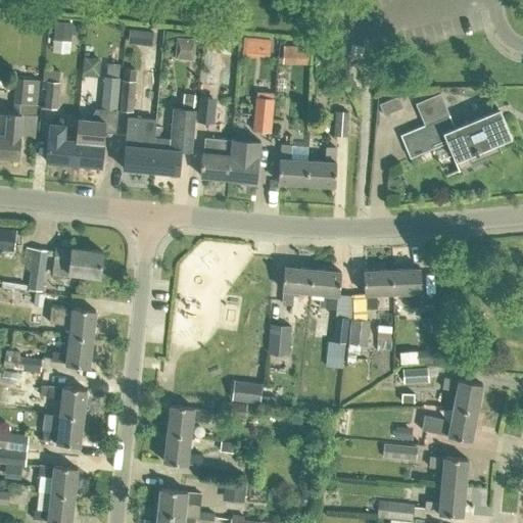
[(51,39),(68,41),(72,19),(53,18),(51,39)]
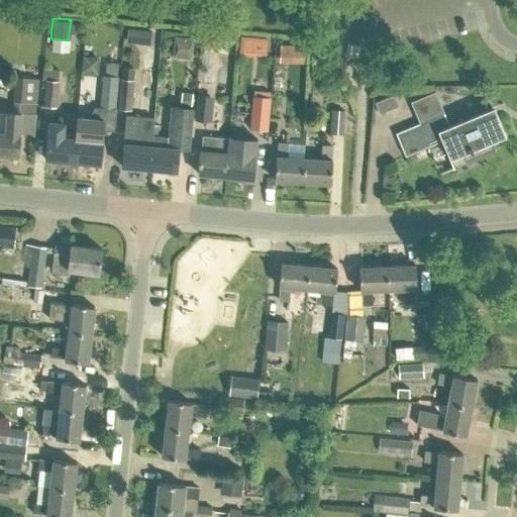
[(172,56),(191,57),(192,34),(173,33),(172,56)]
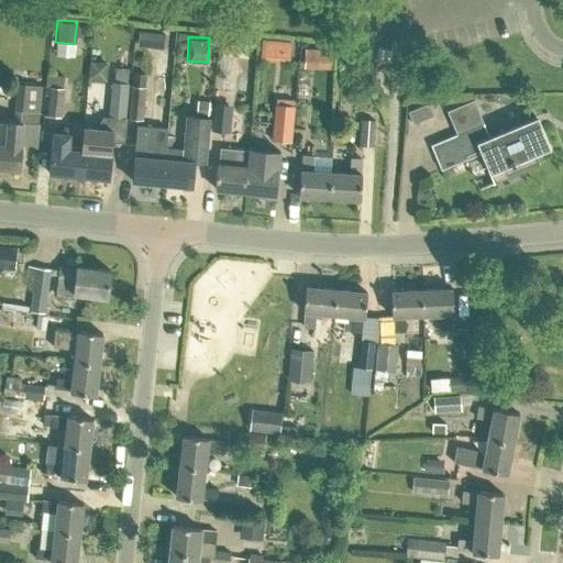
[(223,53),(240,53),(241,40),(224,39),(223,53)]
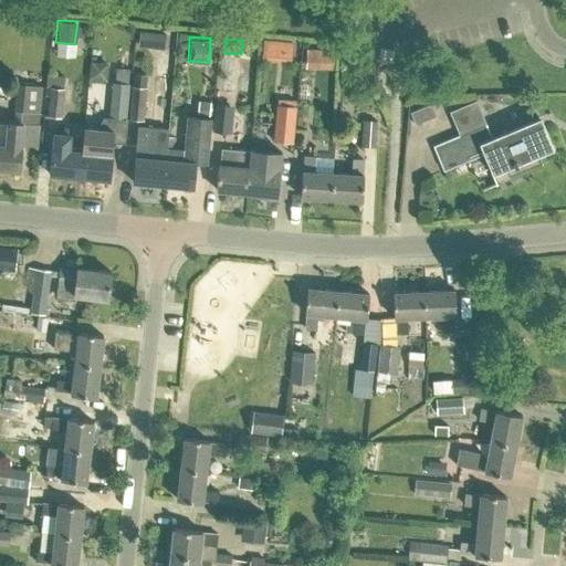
[(293,43),(263,40),(262,55),(291,58),(293,43)]
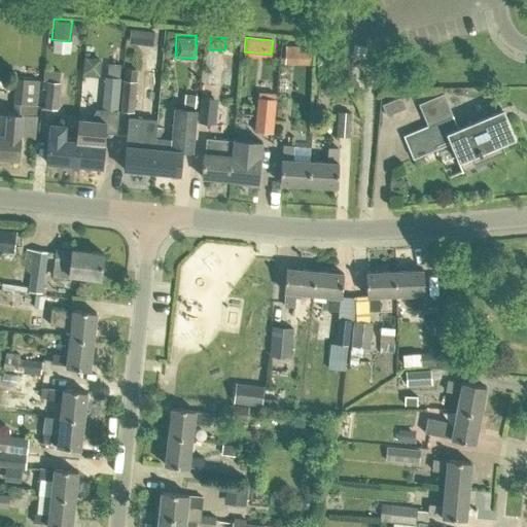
[(311,47),(285,45),(284,59),(310,60),(311,47)]
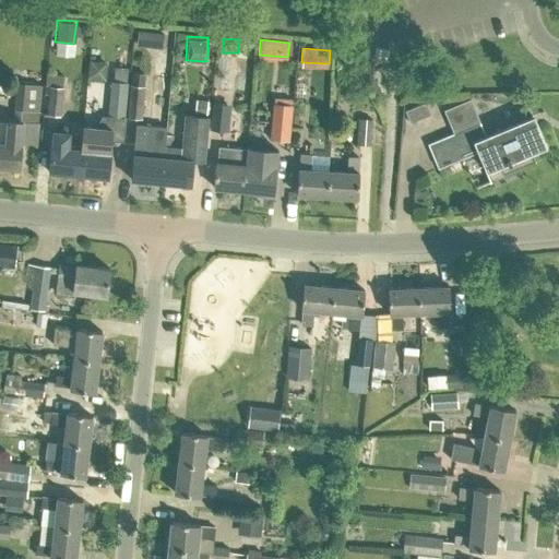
[(18,108),(39,110),(43,84),(21,82),(18,108)]
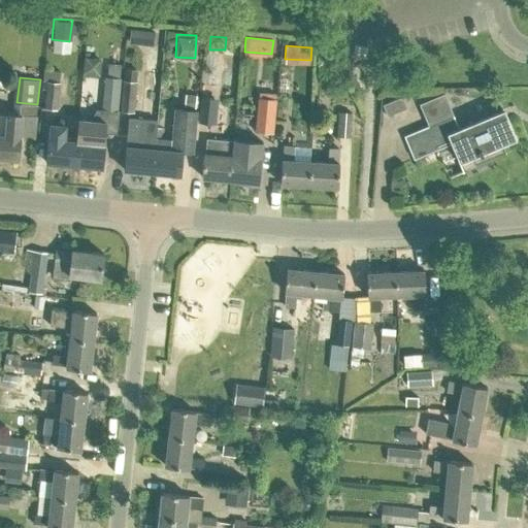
[(43,106),(58,108),(61,80),(46,78),(43,106)]
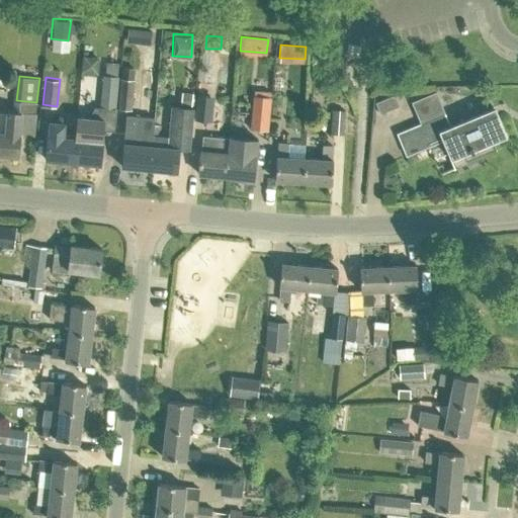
[(102,109),(115,111),(118,78),(106,77),(102,109)]
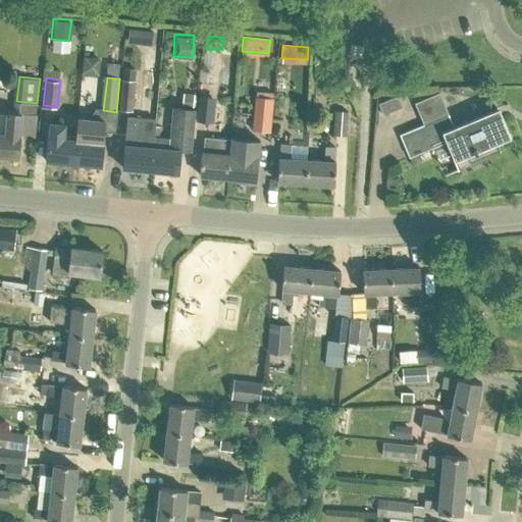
[(123,80),(120,111),(132,112),(136,82),(123,80)]
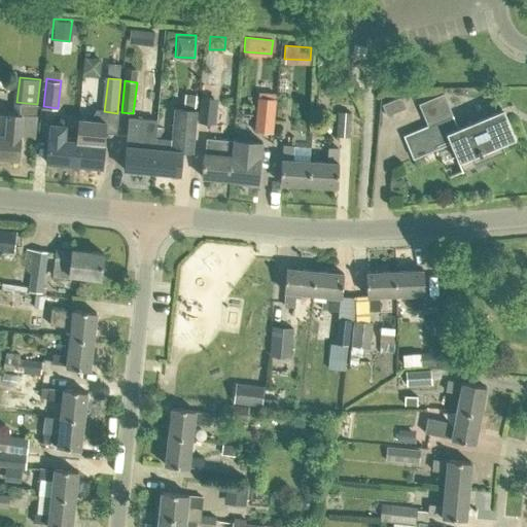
[(211,123),(213,98),(201,96),(199,120),(211,123)]
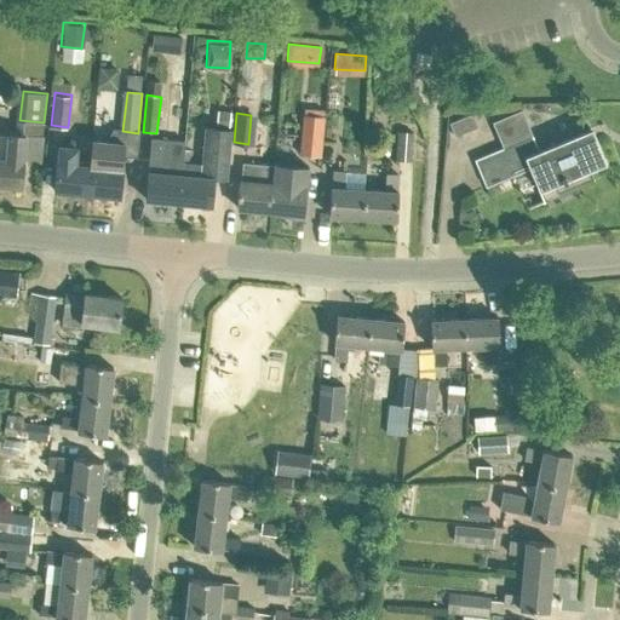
[(454,136),(477,127),(471,113),(448,122),(454,136)]
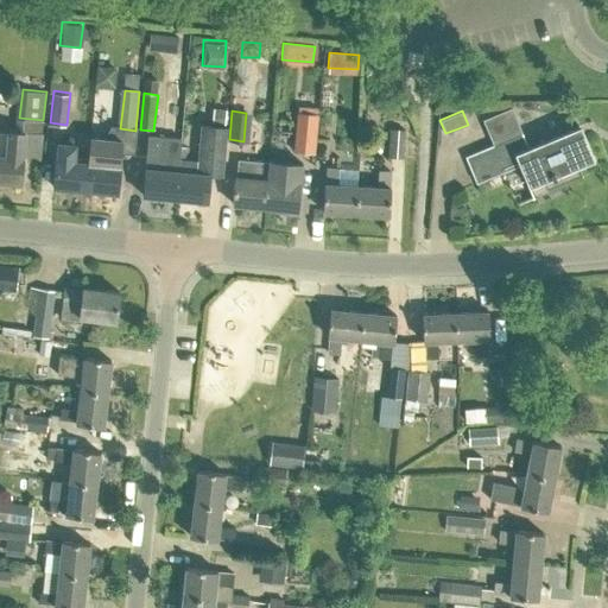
[(314,152),(317,114),(298,113),(295,151),(314,152)]
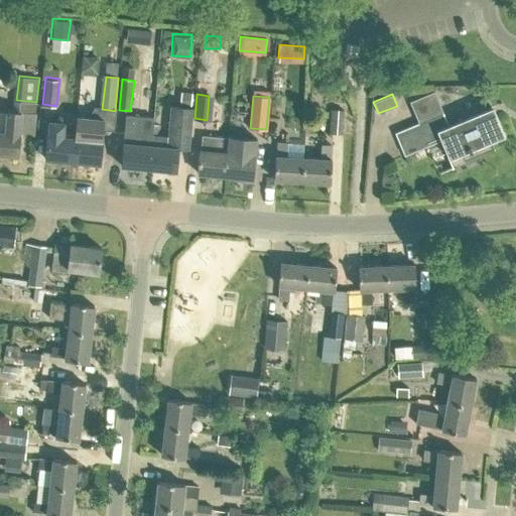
[(404,152),(441,135),(454,163),(494,146),(490,136),(504,131),(492,103),(447,122),(441,109),(395,130),(404,152)]
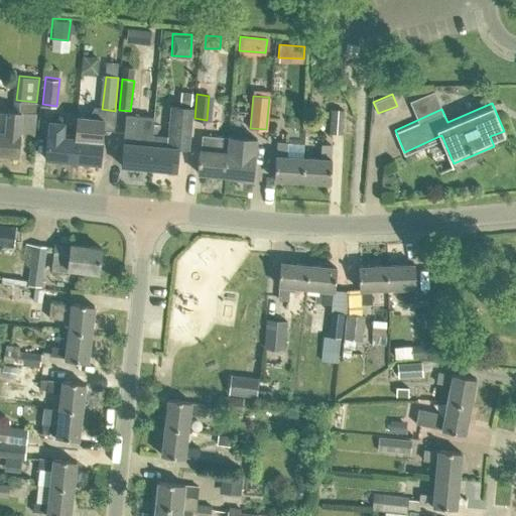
[(171,108),(168,138),(152,137),(148,169),(177,171),(179,149),(189,150),(194,109),(171,108)]
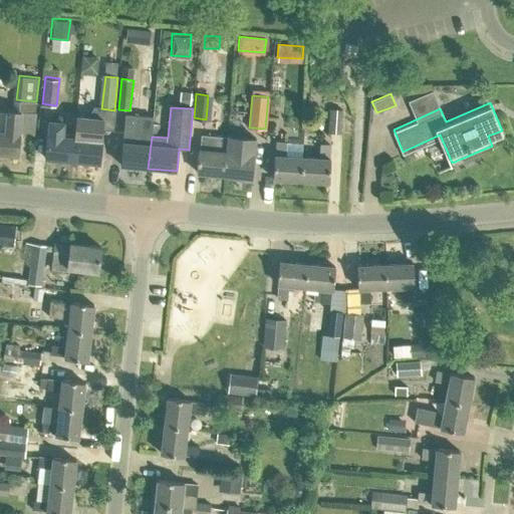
[(0,152),(18,154),(21,134),(33,135),(35,112),(8,108),(6,131),(0,130),(0,152)]
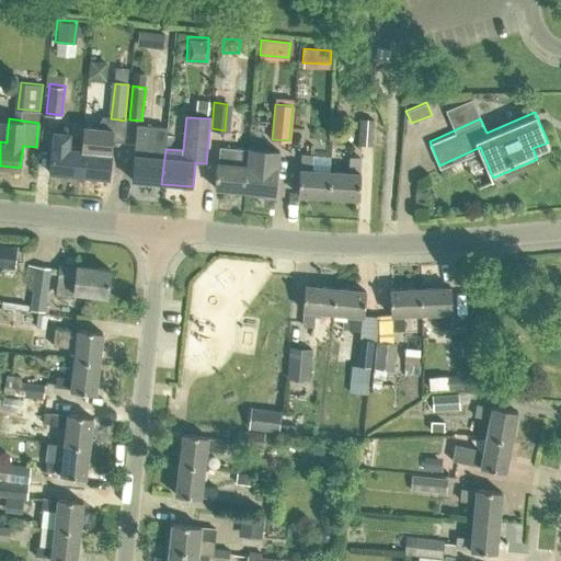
[(374,119),(361,118),(358,144),(373,145),(374,119)]
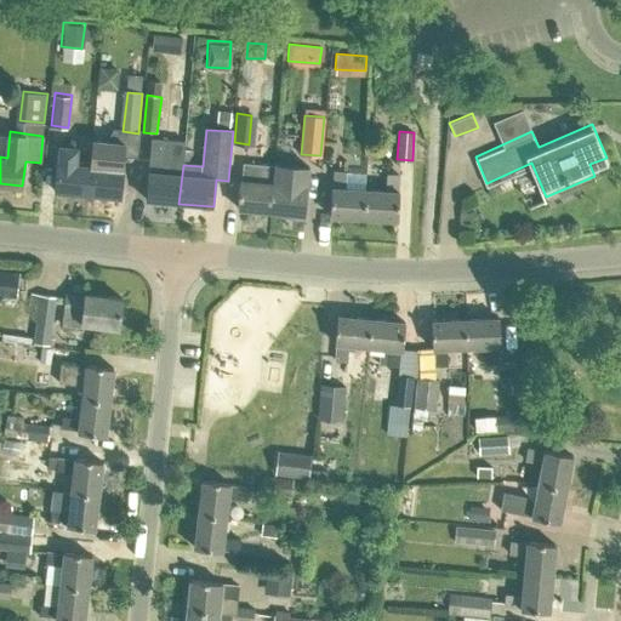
[(86,194),(92,142),(91,142),(89,169),(74,167),(77,141),(61,140),(60,147),(58,147),(57,164),(53,163),(51,191),(86,194)]
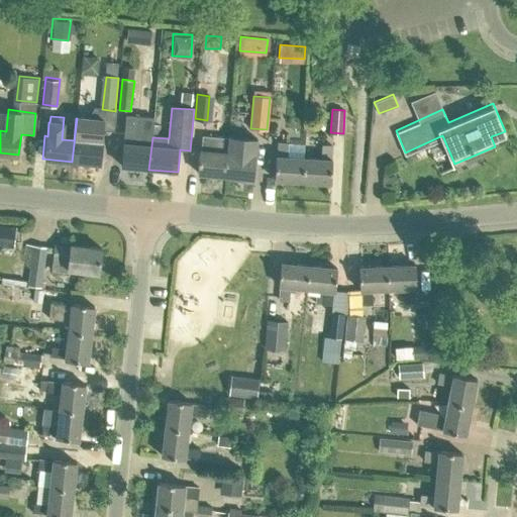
[(121,167),(148,170),(152,137),(153,119),(126,116),(123,143),(123,144),(121,167)]
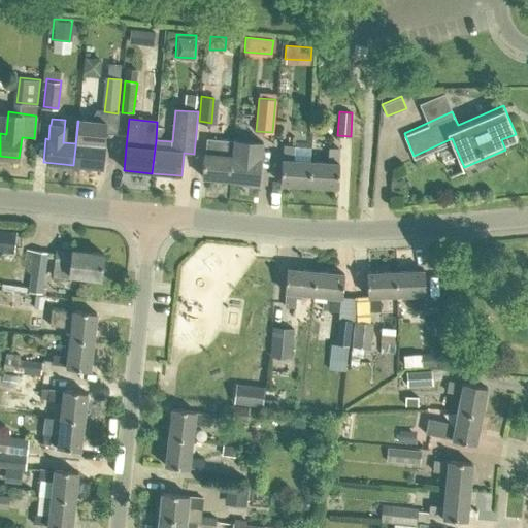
[(78,121),(73,165),(103,168),(105,146),(107,124),(91,123),(78,121)]
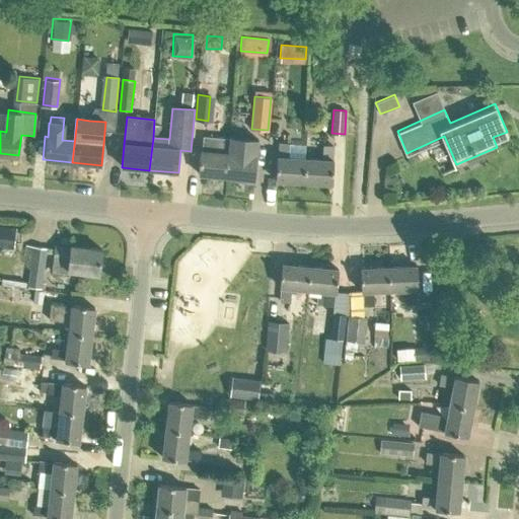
[(198,172),(226,174),(230,138),(203,136),(202,149),(199,149),(198,172)]
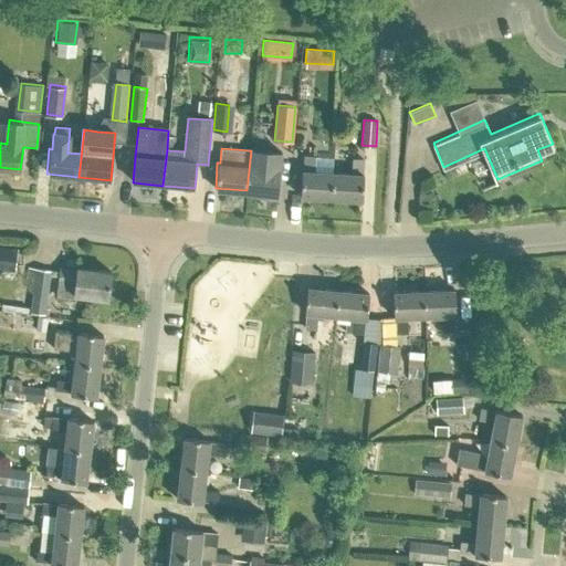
[(251,150),(247,190),(279,194),(282,153),(251,149),(251,150)]
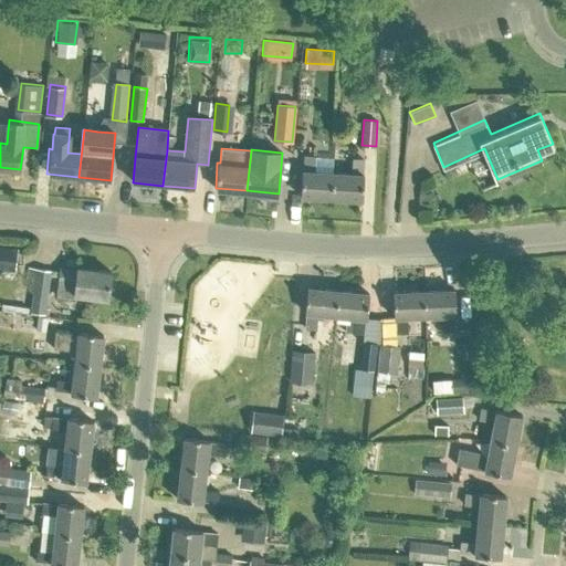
[(301,196),(332,198),(333,174),(314,171),(315,156),(304,156),(303,171),(302,171),(301,196)]
